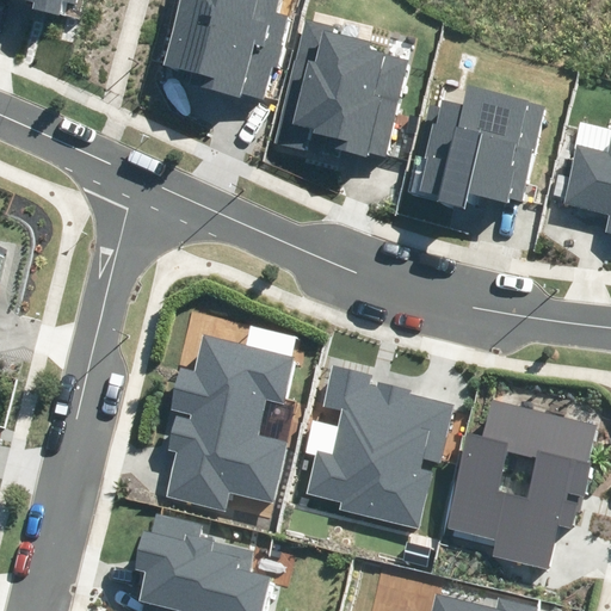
[(32,8),(57,14),(61,1),(75,5),(75,0),(24,0),(34,1),(32,8)]
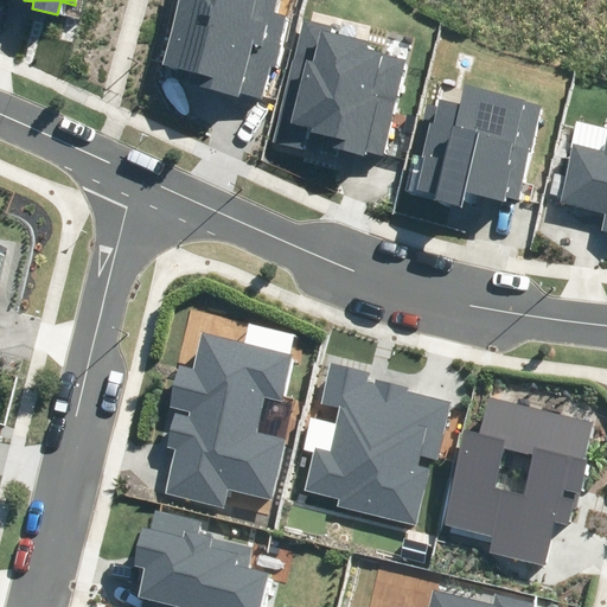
[(243,93),(261,97),(269,65),(276,68),(289,14),(276,12),(279,0),(179,0),(164,64),(190,70),(186,84),(242,97),(243,93)]
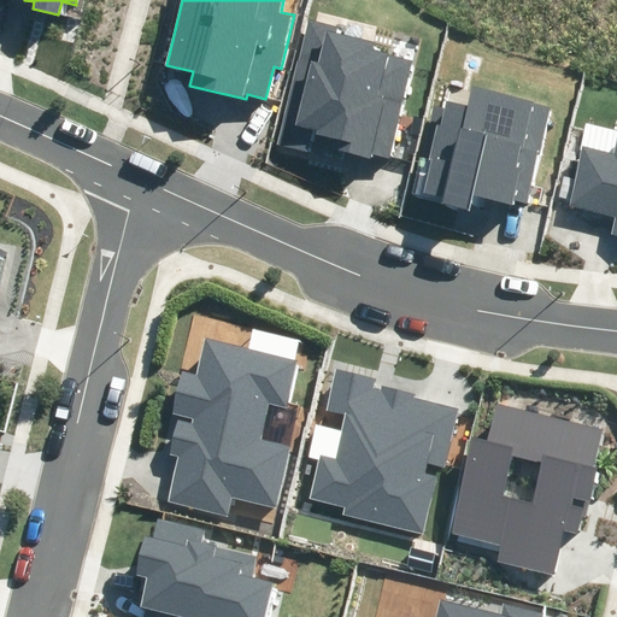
[(371,153),(388,157),(412,60),(372,52),(374,45),(338,35),(339,28),(309,21),(277,146),(311,153),(316,134),(336,139),(334,150),(370,159),(371,153)]
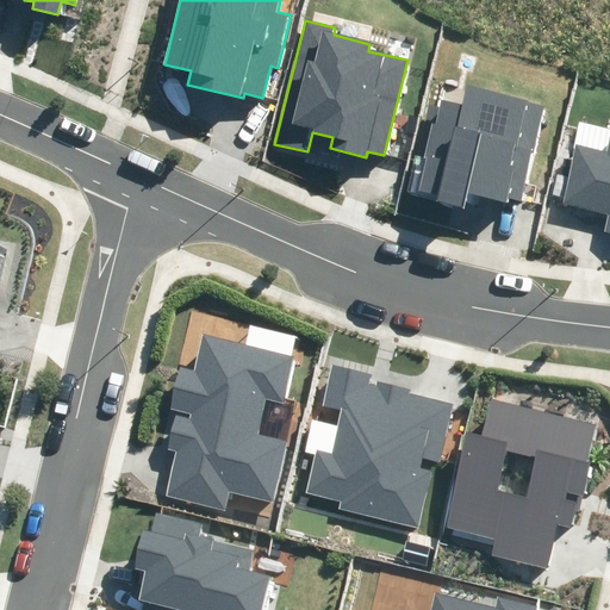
[(508,198),(521,201),(545,104),(470,85),(464,107),(442,101),(441,106),(429,104),(416,156),(425,159),(417,190),(436,194),(434,200),(464,209),(467,193),(506,203),(508,198)]
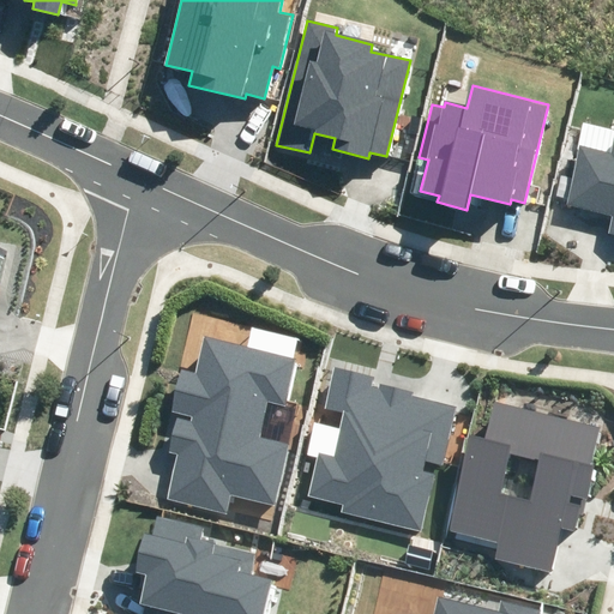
[(613,134),(609,152),(581,145),(566,205),(613,216),(608,234),(613,235),(613,134)]
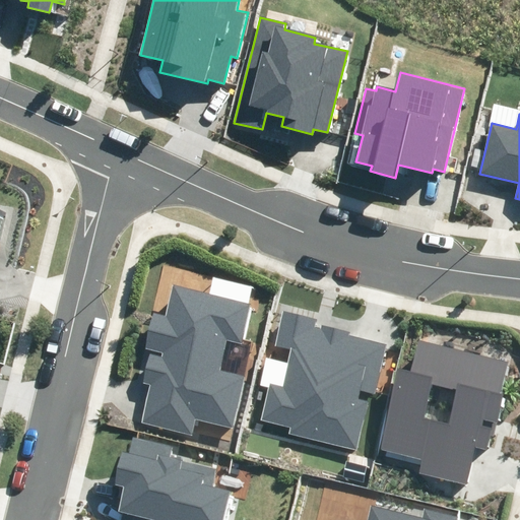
[(141,424),(193,435),(196,419),(233,429),(245,375),(220,369),(228,339),(242,343),(251,304),(174,286),(168,315),(154,312),(145,348),(165,352),(163,359),(146,355),(140,382),(150,384),(141,424)]
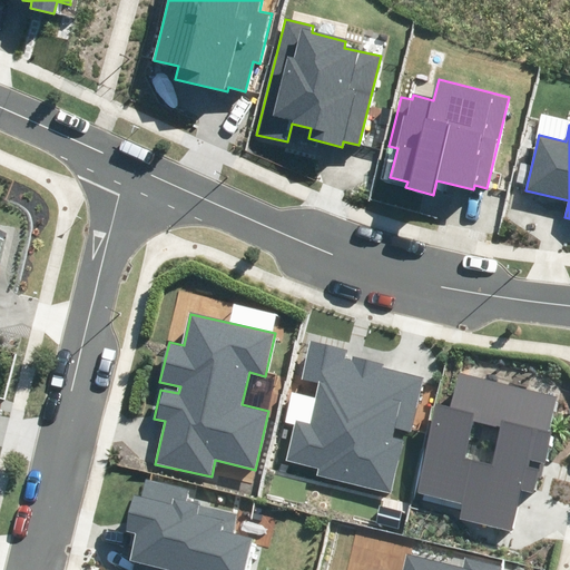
[(316,475),(392,493),(405,432),(413,433),(425,379),(382,369),(383,363),(353,355),(352,362),(341,359),(344,349),(310,341),(301,381),(321,385),(312,423),(295,420),(285,461),(317,468),(316,475)]
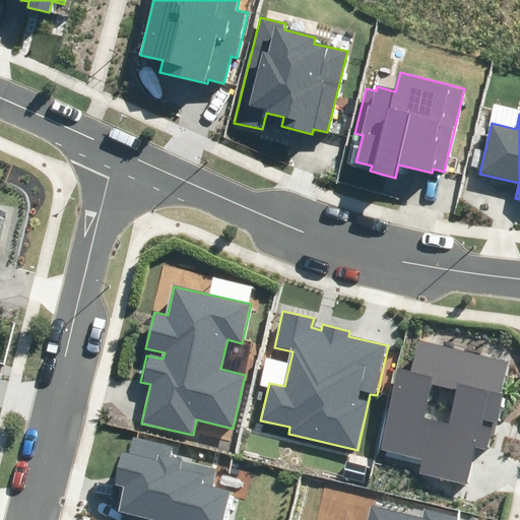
[(410,372),(397,369),(379,448),(423,458),(418,474),(465,484),(473,447),(485,449),(492,423),(496,424),(510,361),(417,340),(410,372)]
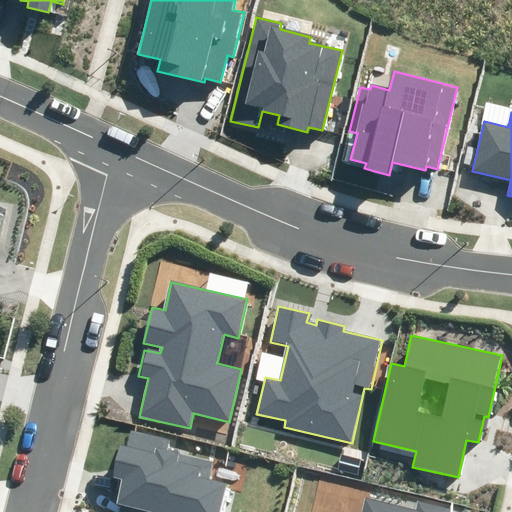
[(169,437),(131,429),(127,447),(120,446),(113,478),(121,480),(116,506),(122,507),(120,511),(223,511),(219,511),(225,485),(209,481),(214,460),(167,450),(169,437)]
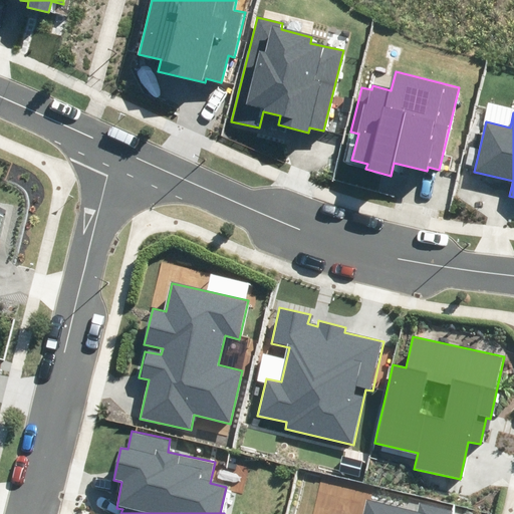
[(332,513),(452,513),(453,510),(422,503),(420,512),(367,501),(364,513),(335,513),(333,513),(332,513)]
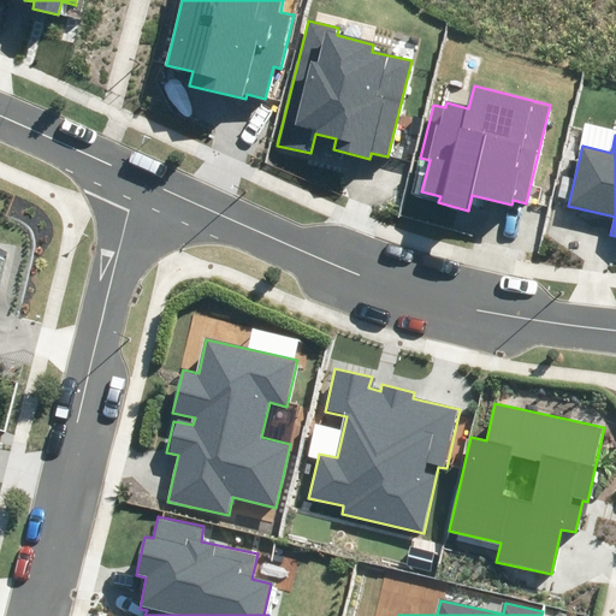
All buildings are outlined.
